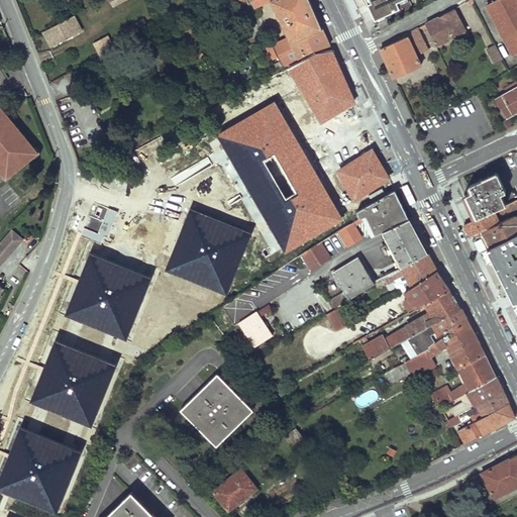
[(127,0),(108,0),(112,8),(127,0)]
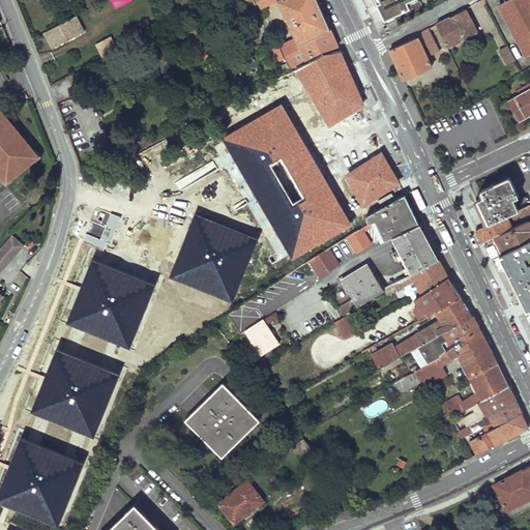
[(321,10),(316,0),(257,0),(261,9),(276,1),(293,37),(277,45),(289,70),(337,47),(321,10)]
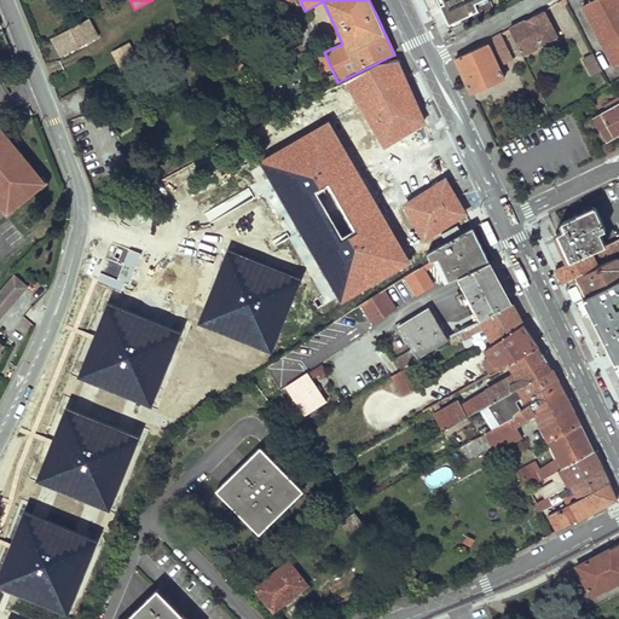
[(445,0),(456,22),(499,0),(445,0)]
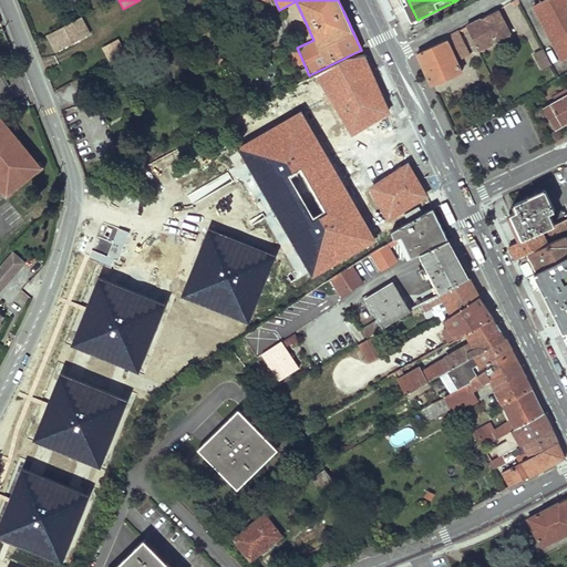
[(560,62),(566,58),(566,3),(565,0),(546,0),(532,8),(560,62)]
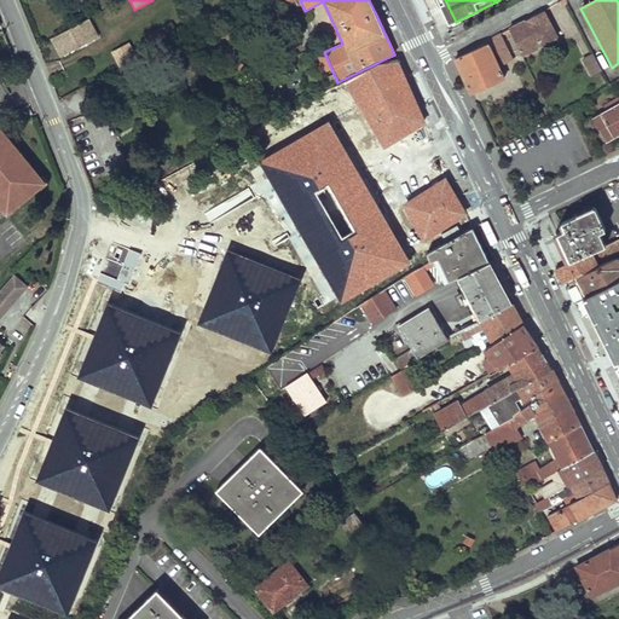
[(544,12),(509,29),(521,56),(557,38),(544,12)]
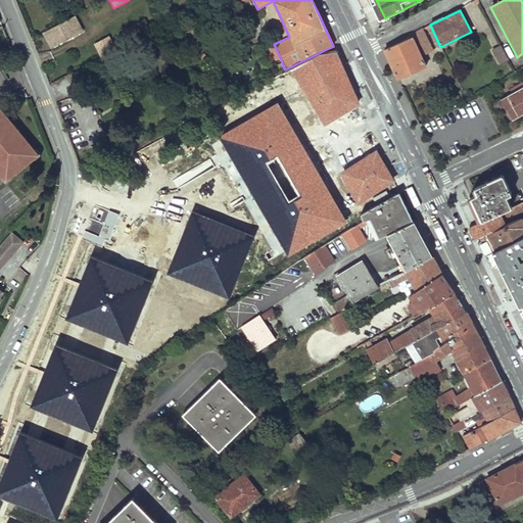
[(83,33),(75,16),(43,34),(51,49),(83,33)]
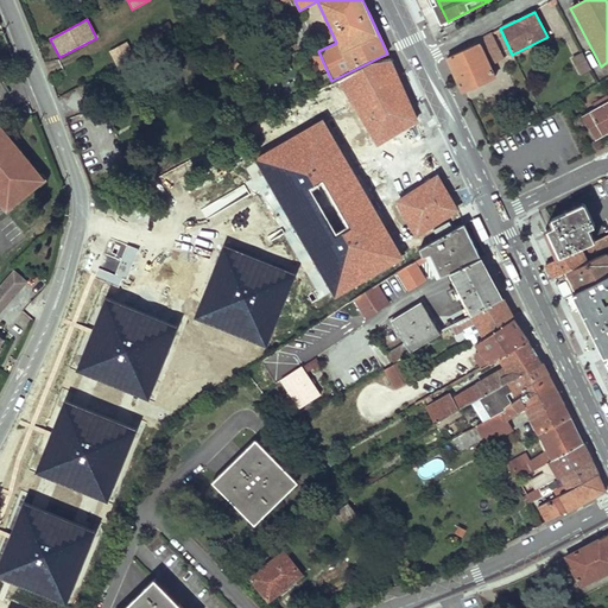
[(157,40),(172,32),(169,24),(152,32),(157,40)]
